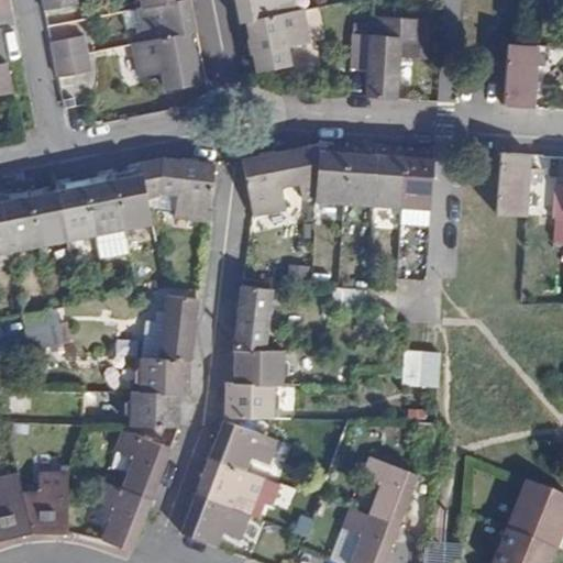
[(188,31),(196,30),(191,10),(189,0),(170,0),(141,6),(138,7),(141,23),(136,23),(140,40),(188,31)]
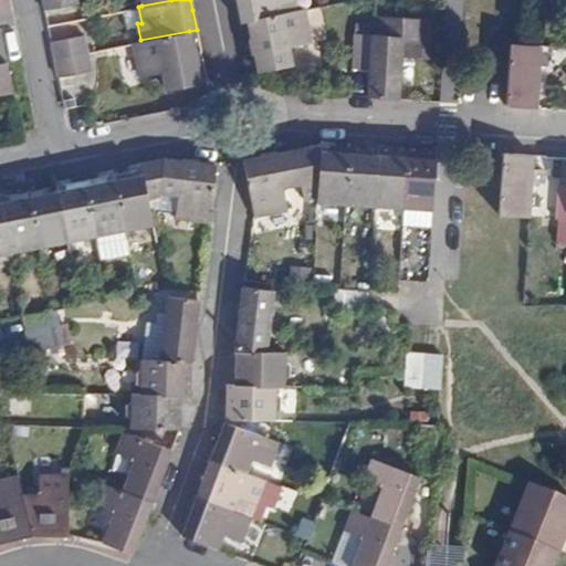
[(236,0),(237,1),(241,21),(249,19),(296,10),(294,0),(236,0)]
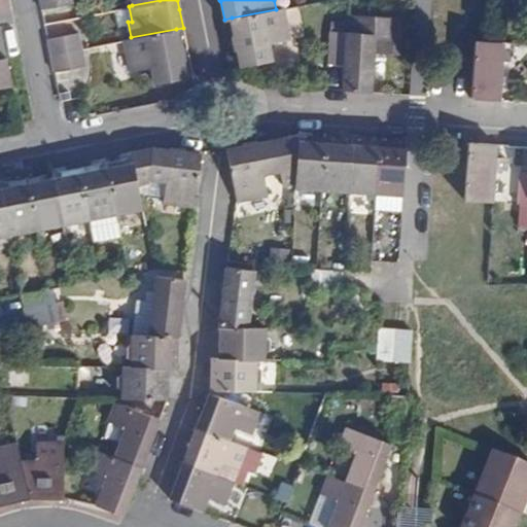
[(129,6),(114,9),(117,25),(128,22),(132,22),(129,6)]
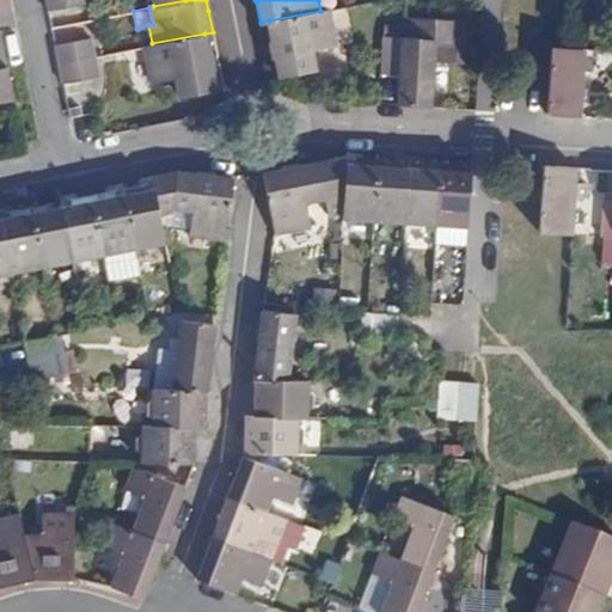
[(320,11),(269,20),(276,55),(281,75),(316,69),(312,49),(336,44),(329,8),(320,11)]
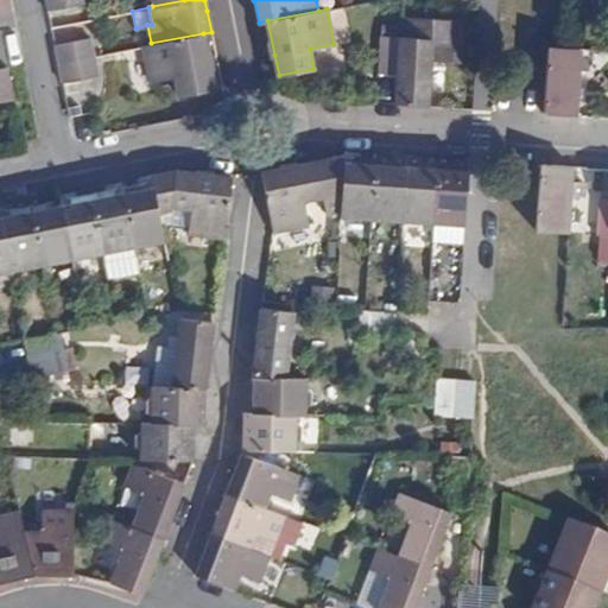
[(397,74),(394,102),(426,105),(430,59),(460,62),(462,20),(406,16),(404,36),(399,36),(397,74)]
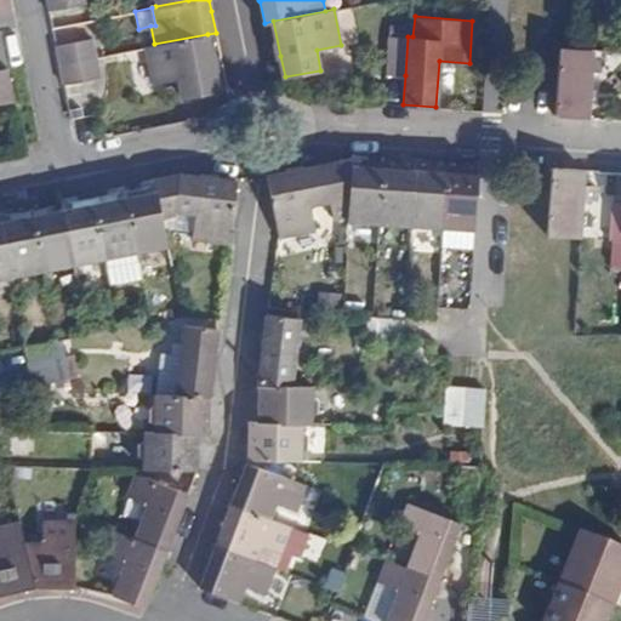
[(154,44),(147,46),(154,83),(180,79),(183,96),(218,90),(211,55),(208,34),(154,44)]
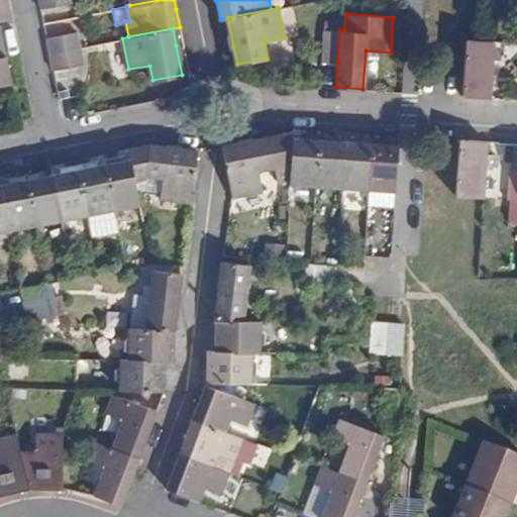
[(322,63),(337,63),(339,30),(324,28),(322,63)]
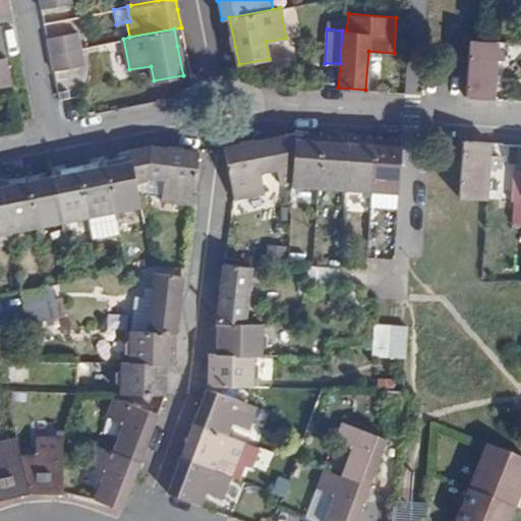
[(46,38),(49,53),(81,47),(78,32),(46,38)]
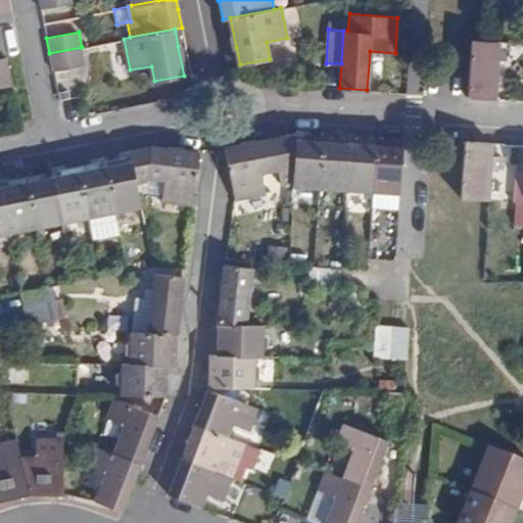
[(468,96),(494,98),(497,41),(485,41),(472,40),(468,96)]
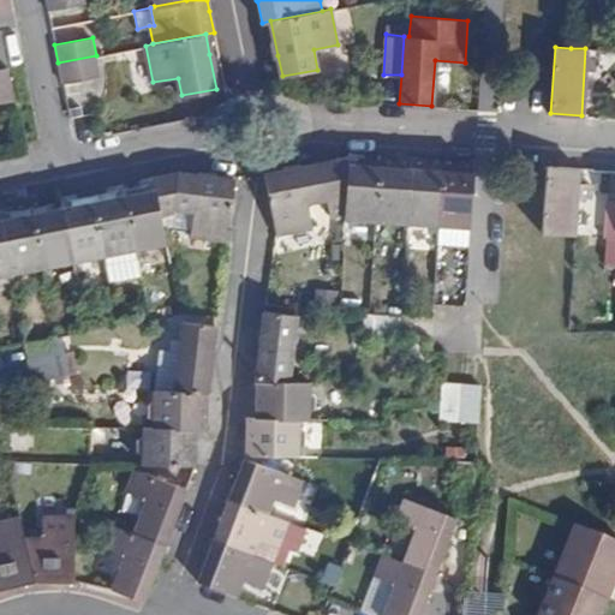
[(96,55),(58,63),(63,81),(78,78),(100,75),(96,55)]
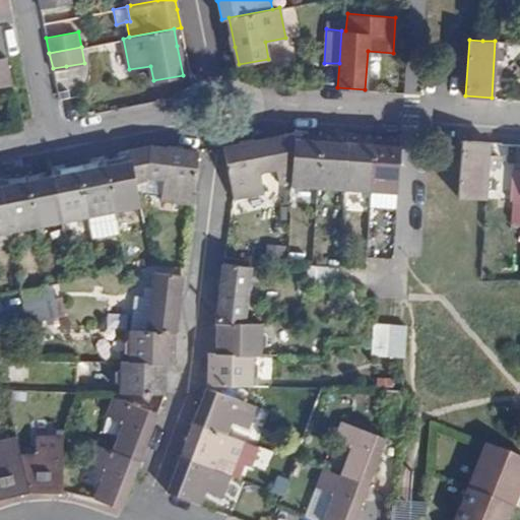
[(5,55),(0,56),(0,82),(10,81),(5,55)]
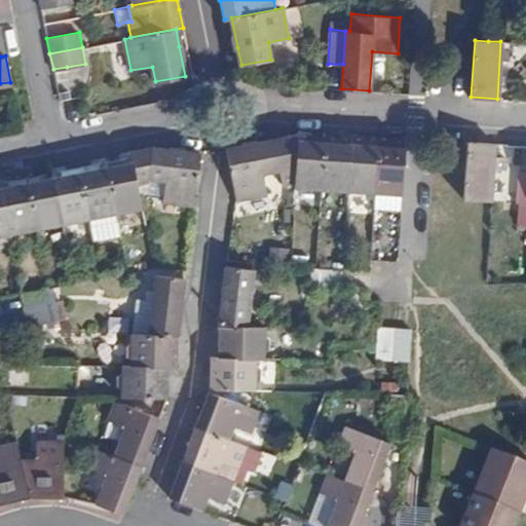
[(85,64),(67,67),(68,72),(86,69),(85,64)]
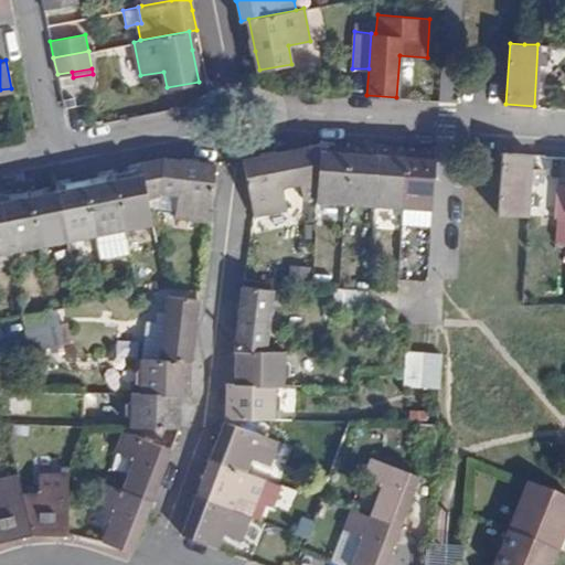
[(254,213),(287,208),(283,185),(299,182),(302,198),(317,195),(320,149),(320,145),(243,160),(254,213)]
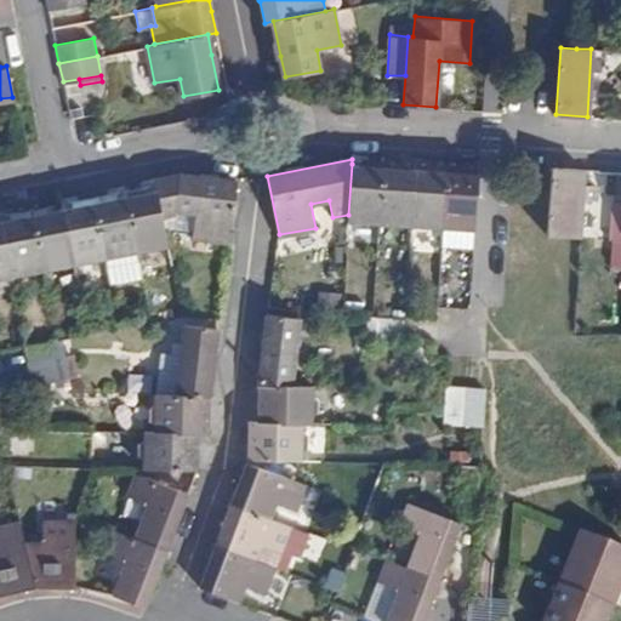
[(348,220),(380,222),(383,166),(362,165),(352,164),(348,215),(348,220)]
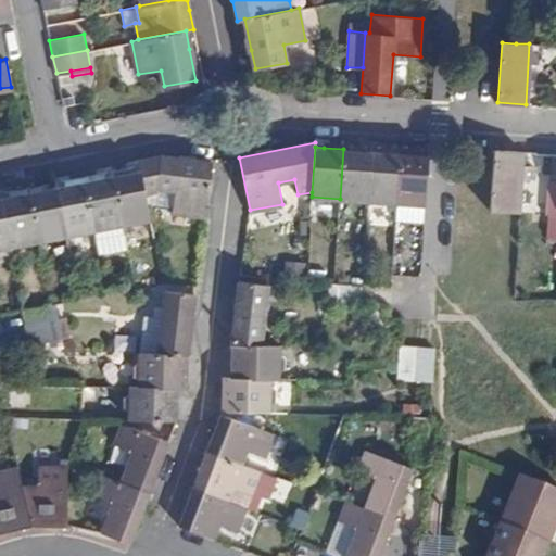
[(340,199),(368,201),(371,151),(363,150),(343,149),(340,199)]
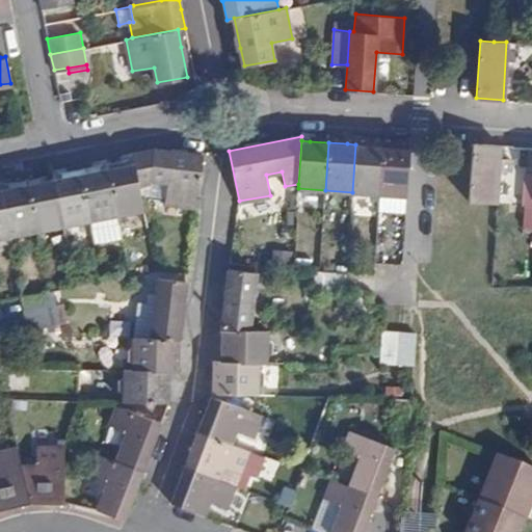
[(470,202),(496,204),(498,173),(499,159),(500,145),(473,143),(470,202)]
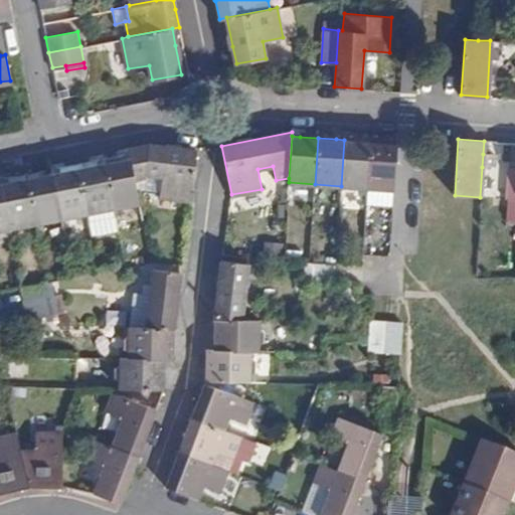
[(341,186),(367,188),(371,142),(352,141),(344,140),(341,186)]
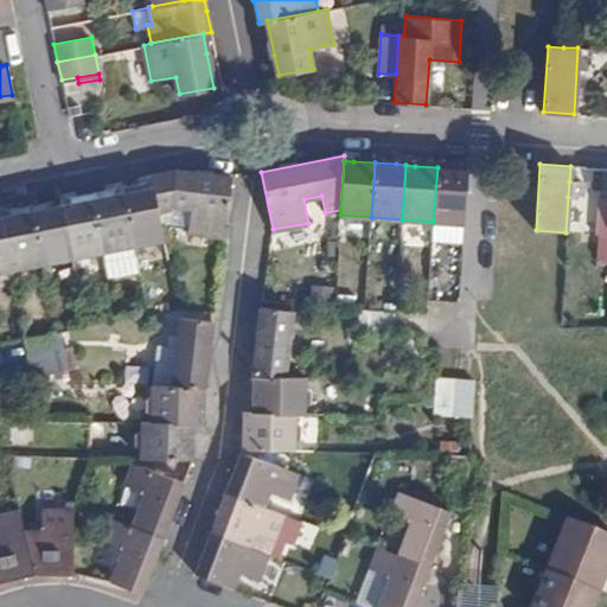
[(433,222),(464,224),(468,170),(459,168),(438,167),(433,222)]
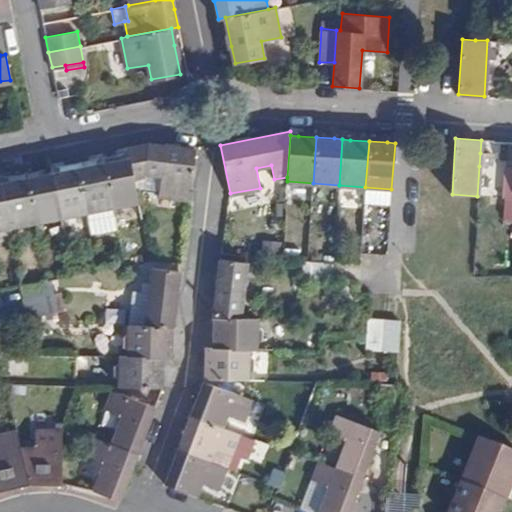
[(146,143),(127,148),(129,157),(133,176),(144,173),(161,175),(160,191),(159,196),(188,200),(195,150),(146,143)]
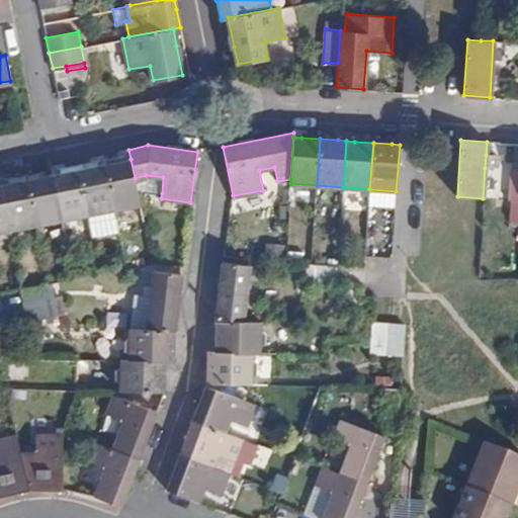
[(500,155),(486,155),(485,168),(499,169),(500,155)]
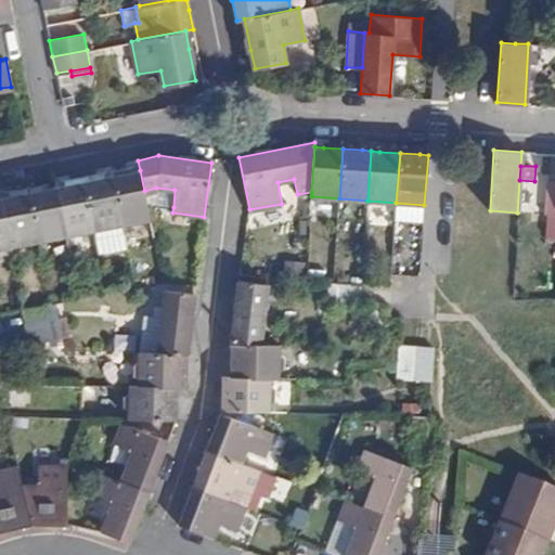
[(144,191),(140,170),(131,172),(112,176),(121,224),(150,219),(146,204),(144,191)]
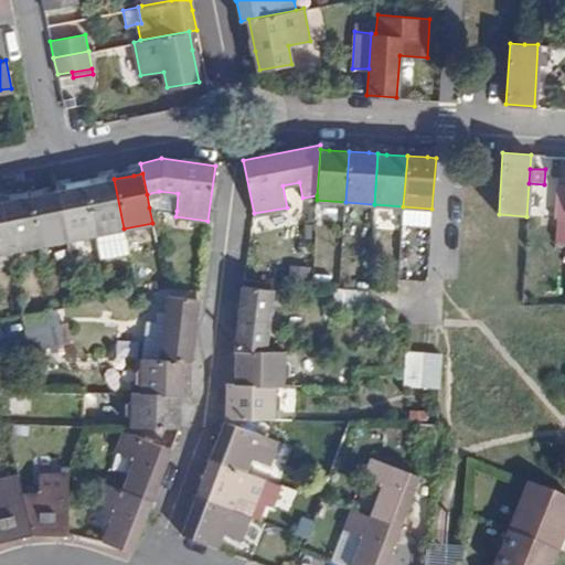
[(124,228),(114,179),(99,181),(85,184),(96,234),(124,228)]
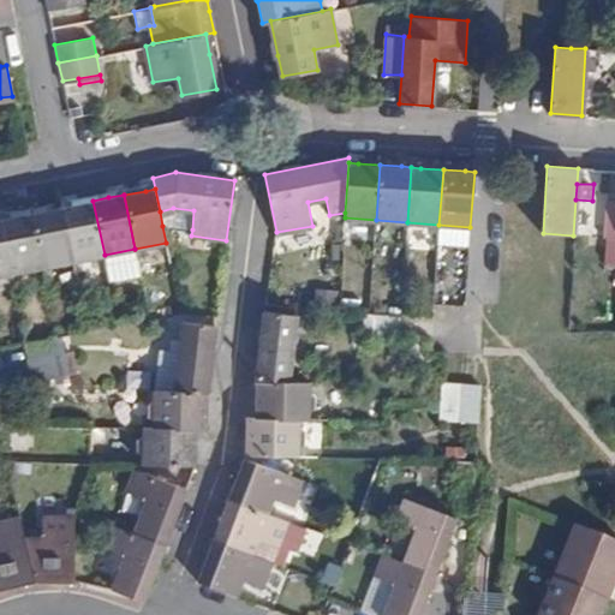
[(605,237),(614,237),(614,199),(605,199),(603,237),(605,237)]
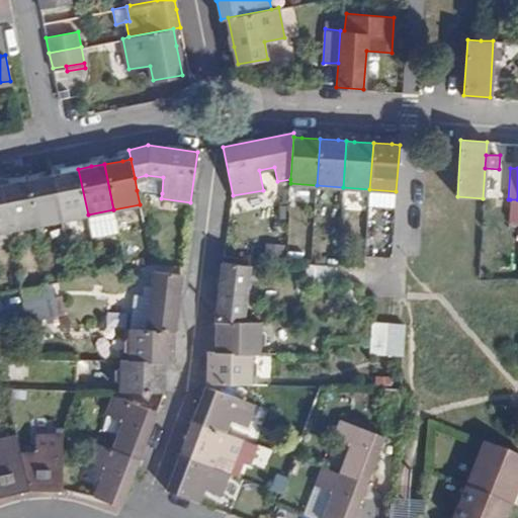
[(67,171),(53,174),(62,221),(88,214),(78,169),(67,171)]
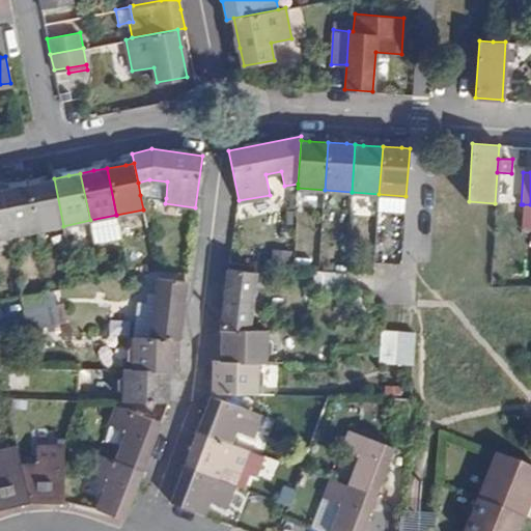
[(63,226),(54,178),(40,180),(27,184),(36,230),(63,226)]
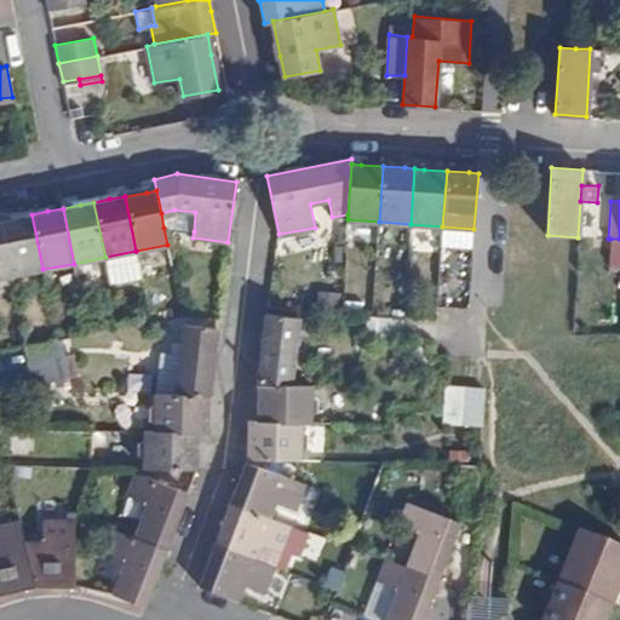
[(174,210),(161,213),(164,228),(194,231),(195,212),(174,210)]
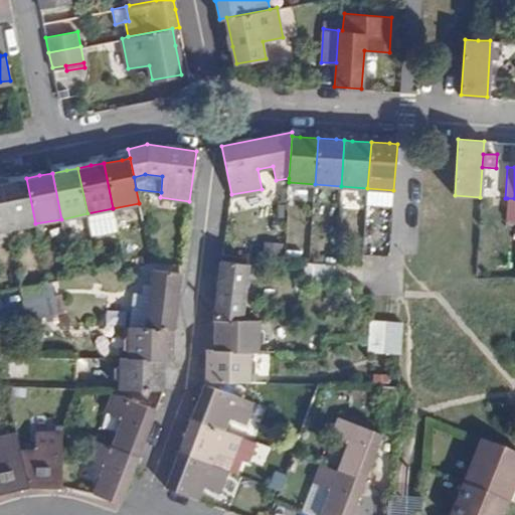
[(10,228),(35,223),(26,178),(15,181),(0,183),(4,202),(10,228)]
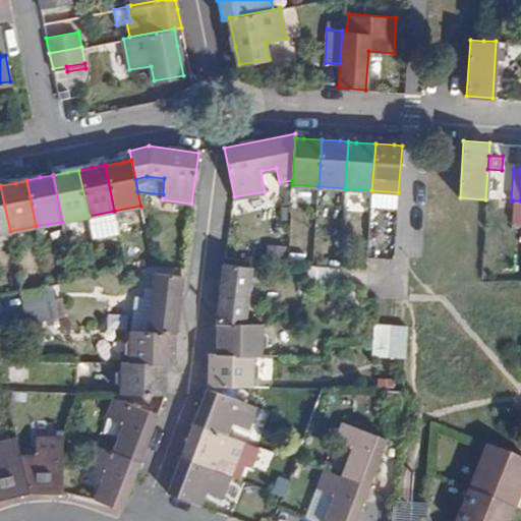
[(4,205),(0,185),(0,233),(10,231),(4,205)]
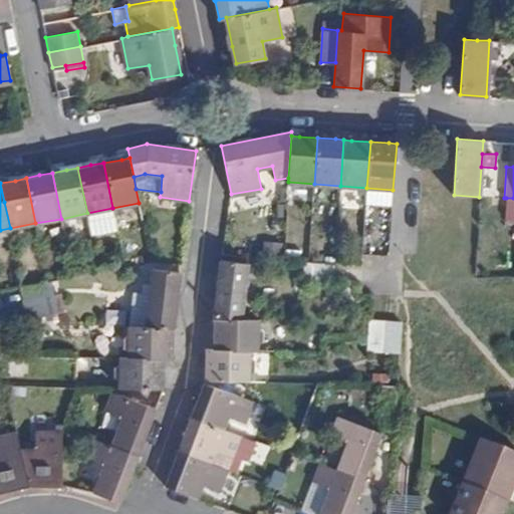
[(513,220),(513,198),(506,198),(505,219),(513,220)]
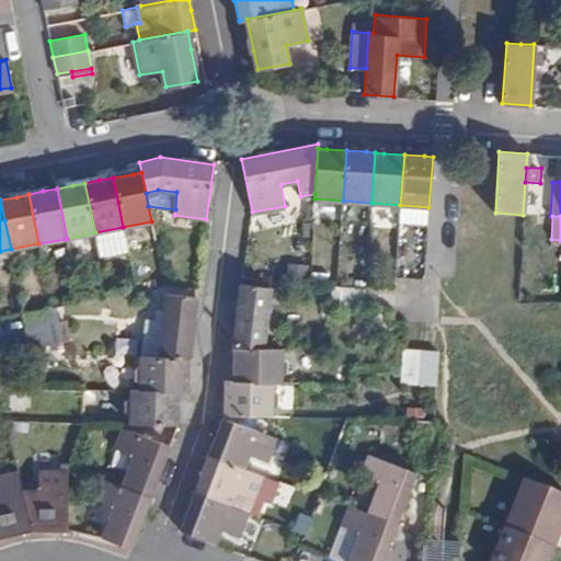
[(285,282),(306,284),(308,262),(287,261),(285,282)]
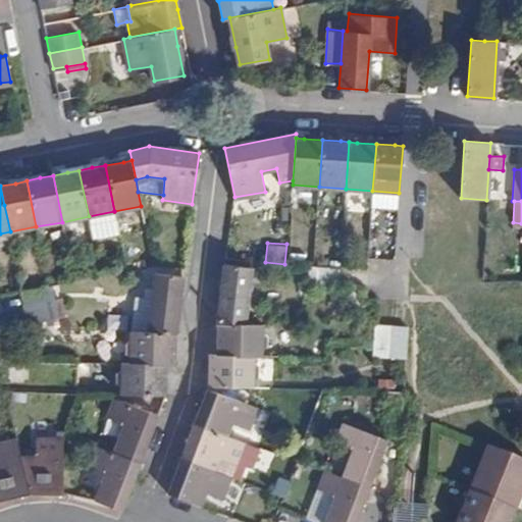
[(289,264),(305,265),(306,252),(290,251),(289,264)]
